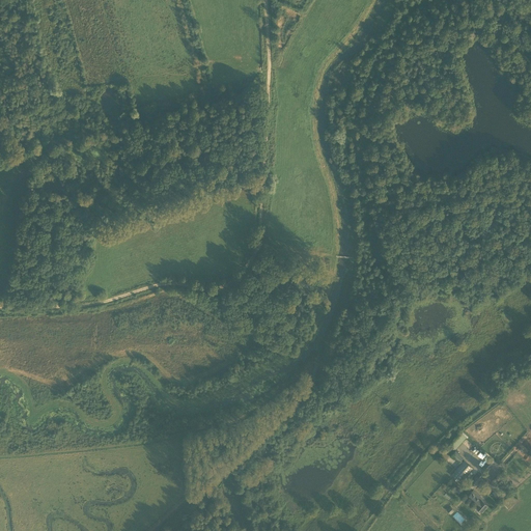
[(456,449),(468,437),(462,431),(451,444),(456,449)]
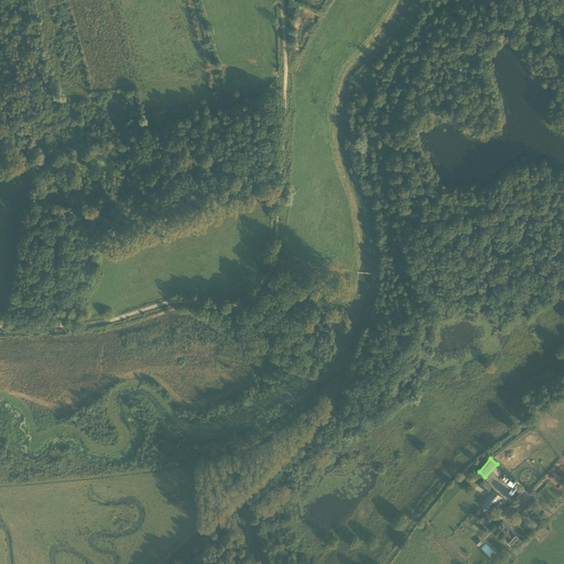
[(487,491),(492,486),(484,479),(479,485),(487,491)]
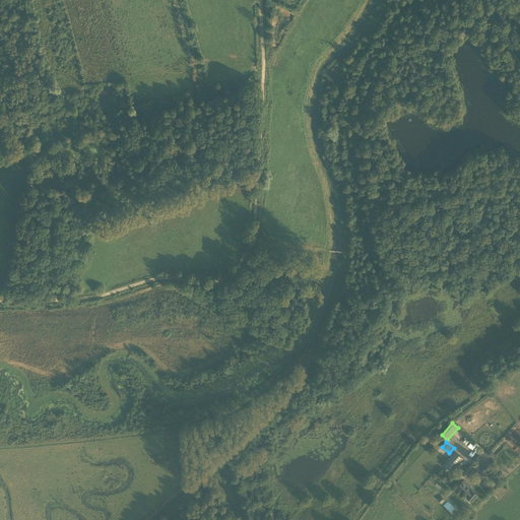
[(478,461),(485,453),(480,448),(473,456),(478,461)]
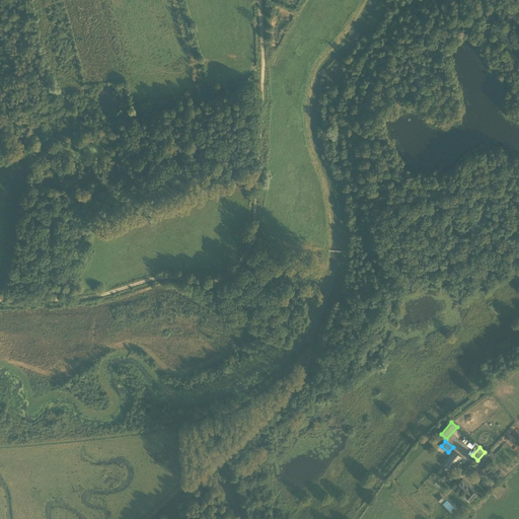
[(449,472),(462,457),(453,449),(441,464),(449,472)]
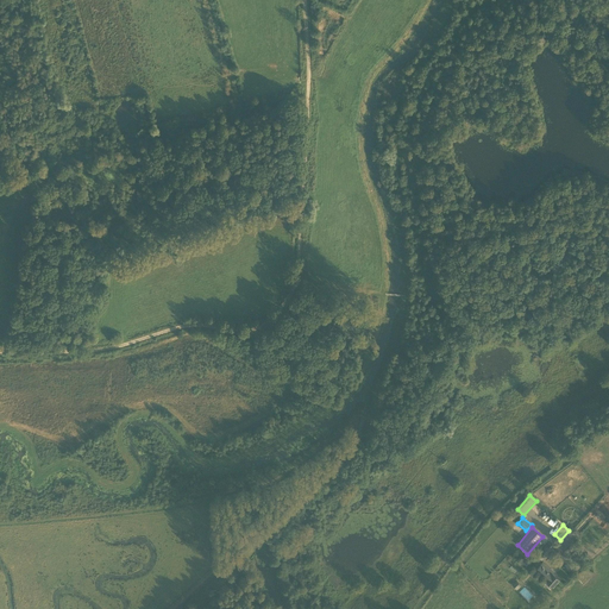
[(541,559),(553,546),(548,542),(537,556),(541,559)]
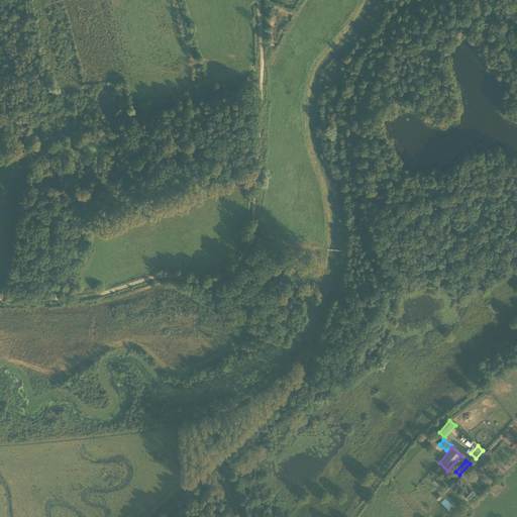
[(469,488),(459,479),(454,484),(463,492),(462,493),(470,499),(475,492),(470,487),(469,488)]
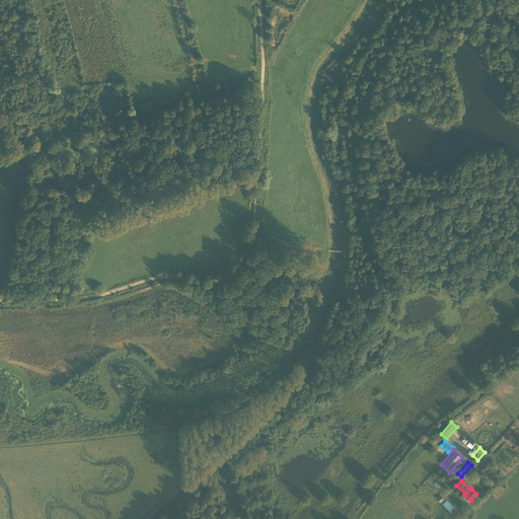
[(440,495),(436,499),(440,503),(444,499),(440,495)]
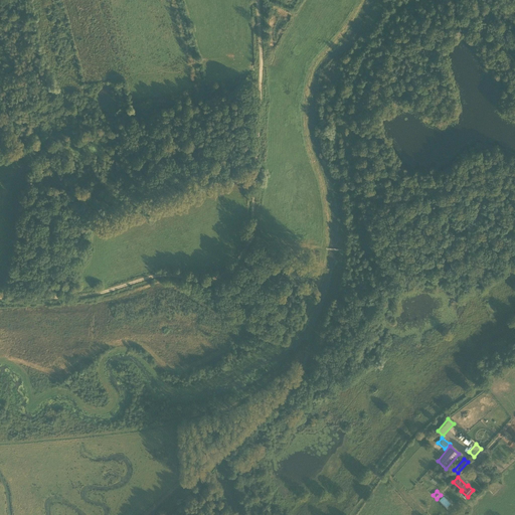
[(447,508),(451,504),(444,496),(439,500),(447,508)]
